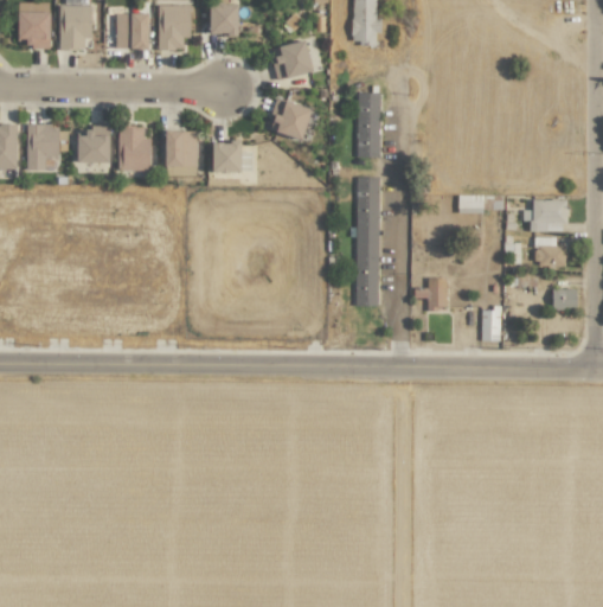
[(353,0),(353,44),(377,44),(377,33),(383,33),(383,18),(377,18),(377,0),(353,0)]
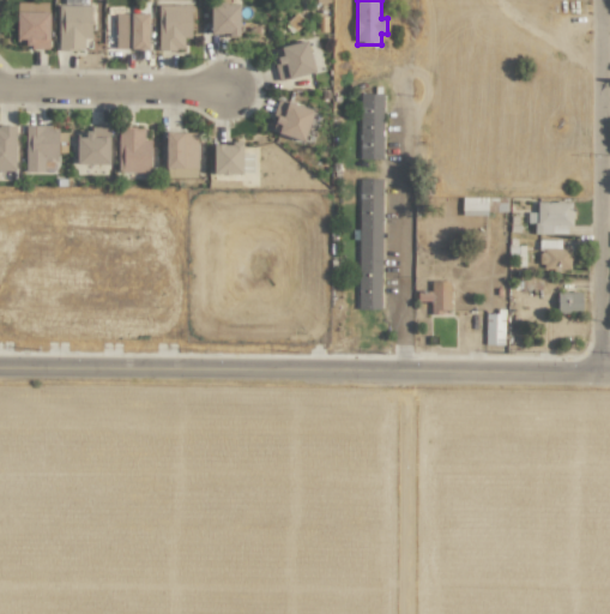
[(212,4),(212,35),(241,36),(242,4),(212,4)]
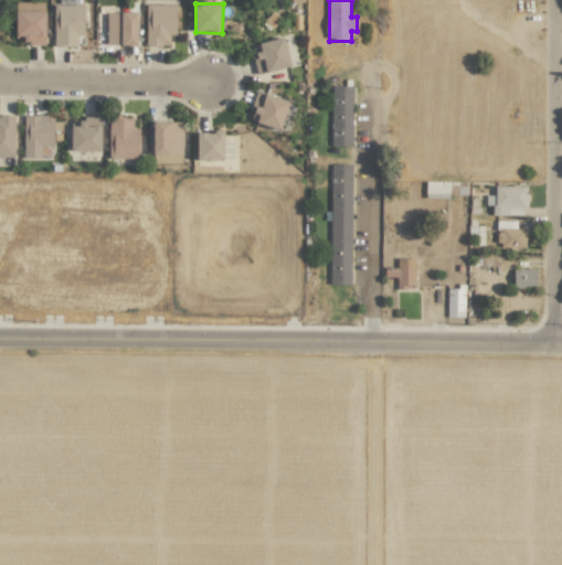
[(56,45),(80,45),(80,35),(85,35),(85,4),(55,6),(56,45)]
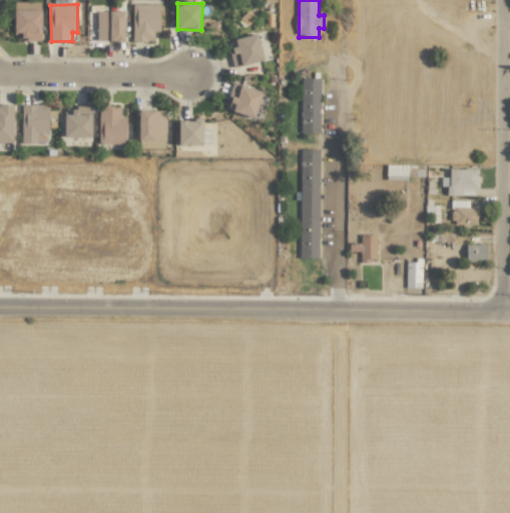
[(134,42),(155,42),(155,31),(161,31),(161,4),(134,4),(134,42)]
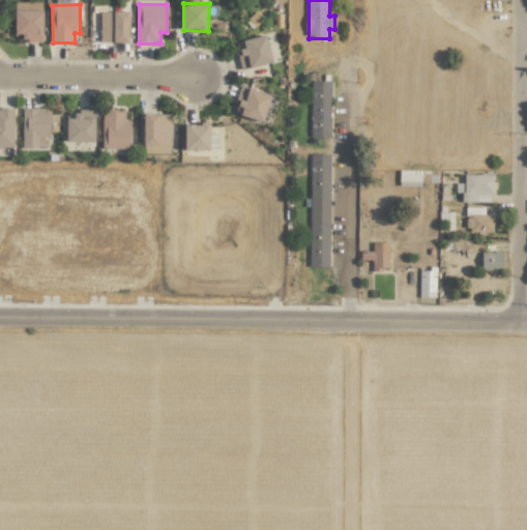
[(44,40),(44,10),(17,10),(16,39),(44,40)]
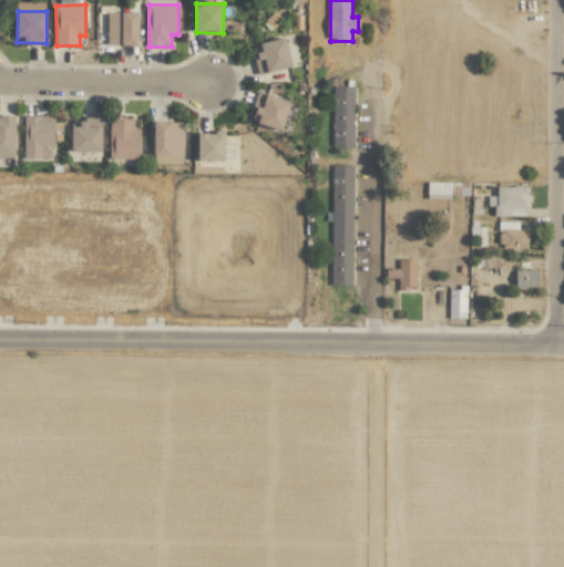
[(139,12),(110,12),(109,45),(139,45),(139,12)]
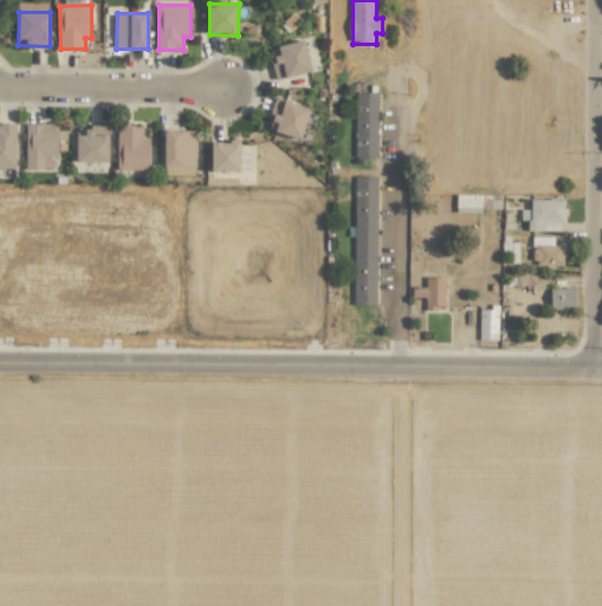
[(279,46),(282,55),(272,57),(278,81),(312,70),(304,39),(279,46)]
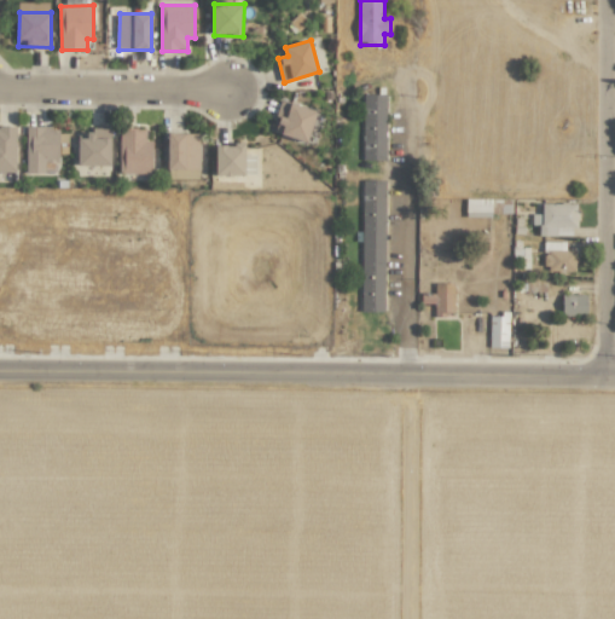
[(364,160),(387,161),(388,94),(365,94),(364,160)]
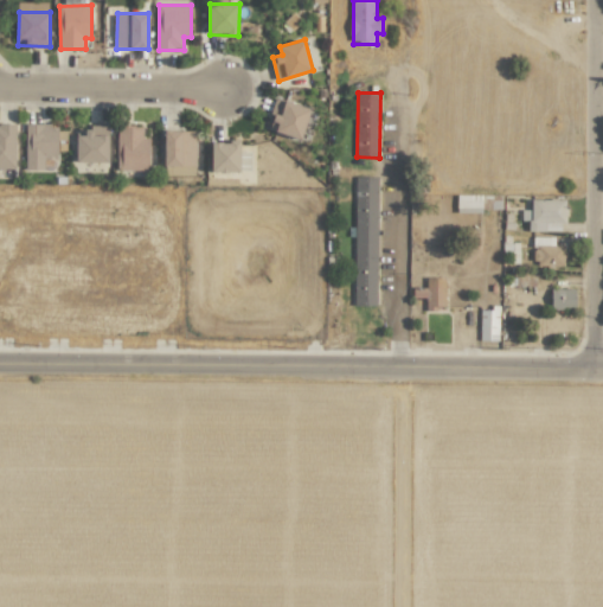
[(313,109),(280,97),(269,128),(301,140),(313,109)]
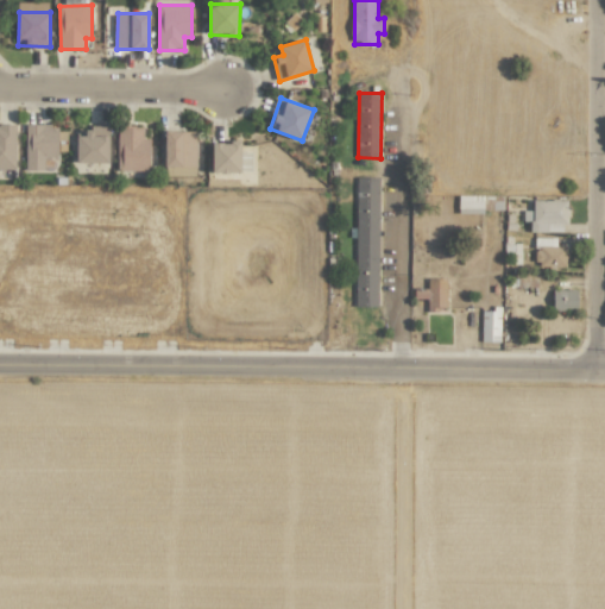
[(18,125),(0,124),(0,169),(17,169),(18,125)]
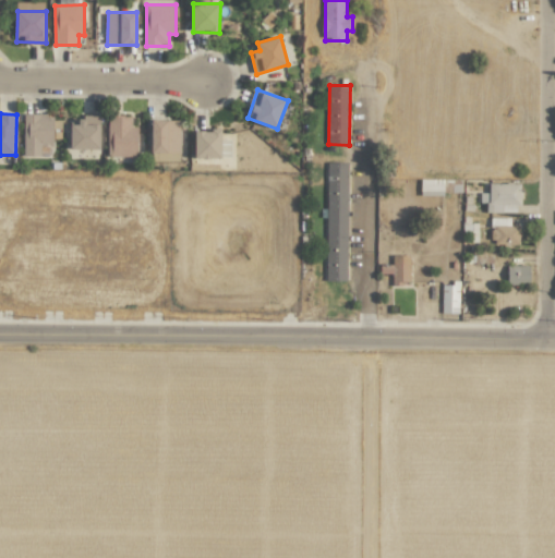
[(25,156),(41,156),(41,143),(55,143),(55,114),(25,114),(25,156)]
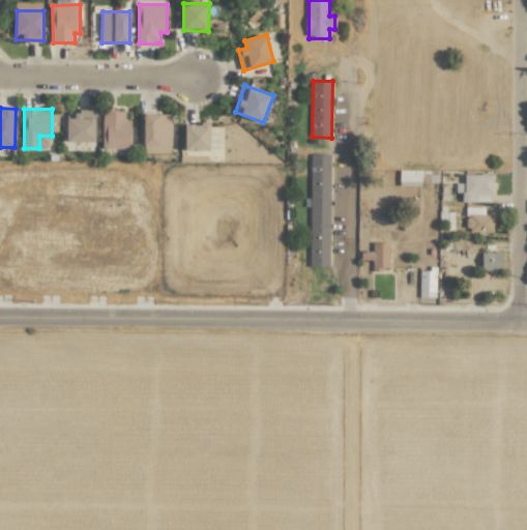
[(133,148),(132,120),(126,120),(126,110),(104,111),(105,149),(133,148)]
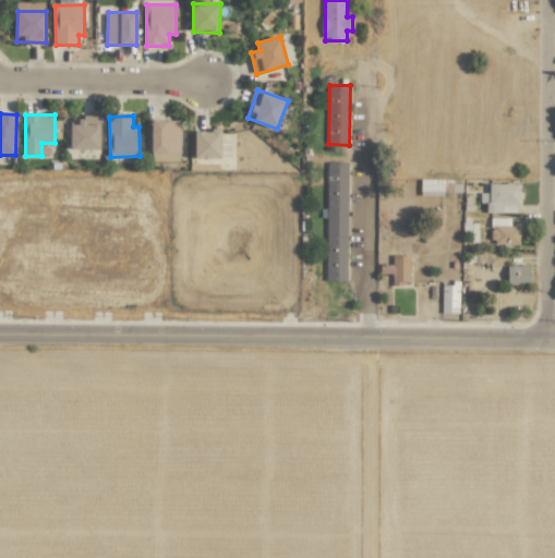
[(99,117),(70,118),(72,149),(101,148),(99,117)]
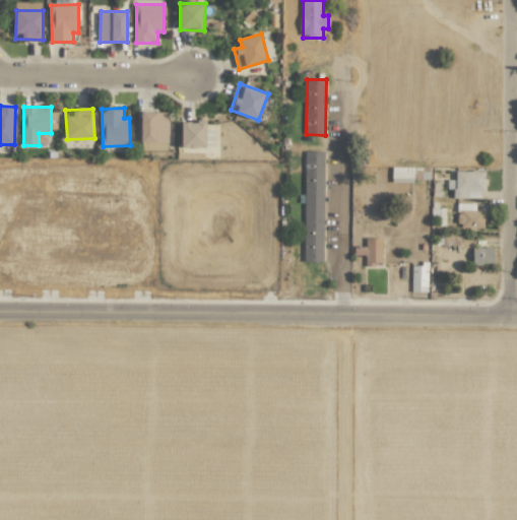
[(169,150),(170,112),(142,112),(142,149),(169,150)]
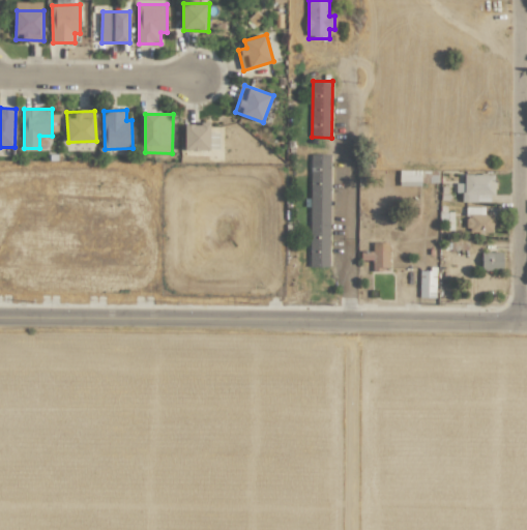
[(221,131),(211,133),(210,123),(185,124),(186,150),(221,149),(221,131)]
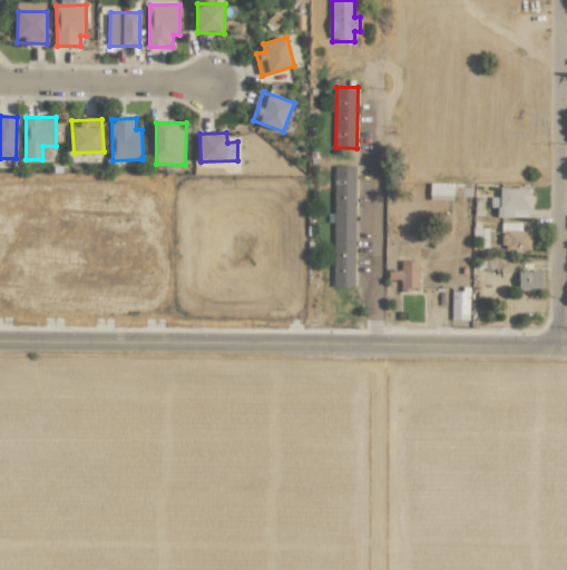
[(358,166),(335,166),(334,287),(355,287),(358,166)]
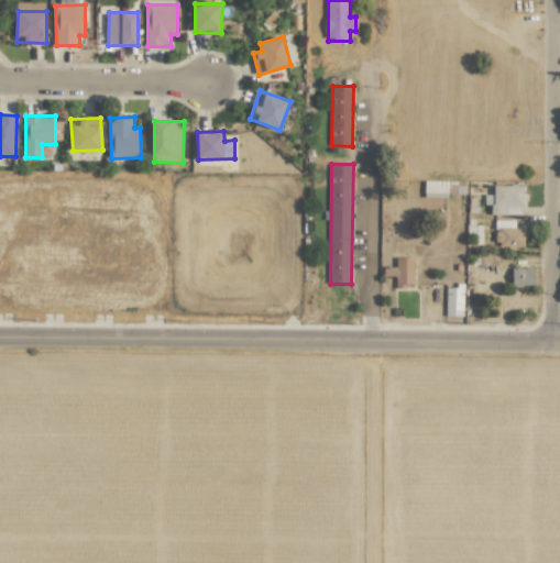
[(426,197),(449,198),(449,180),(426,180),(426,197)]
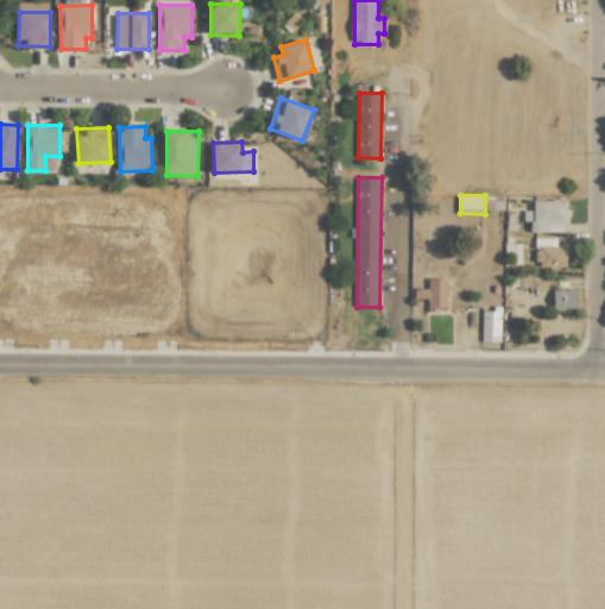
[(533,232),(568,232),(568,201),(534,200),(533,232)]
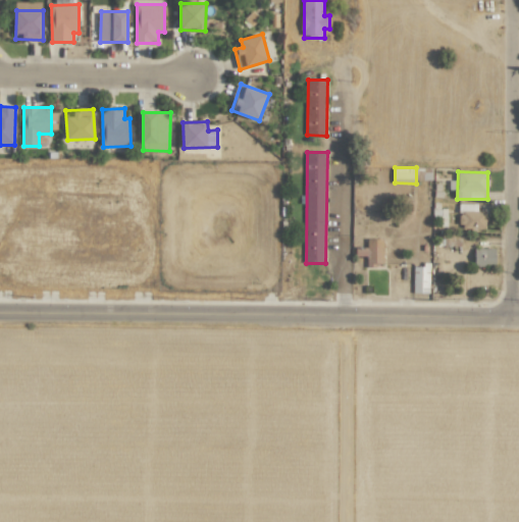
[(479,204),(460,204),(461,230),(487,229),(487,211),(479,211),(479,204)]
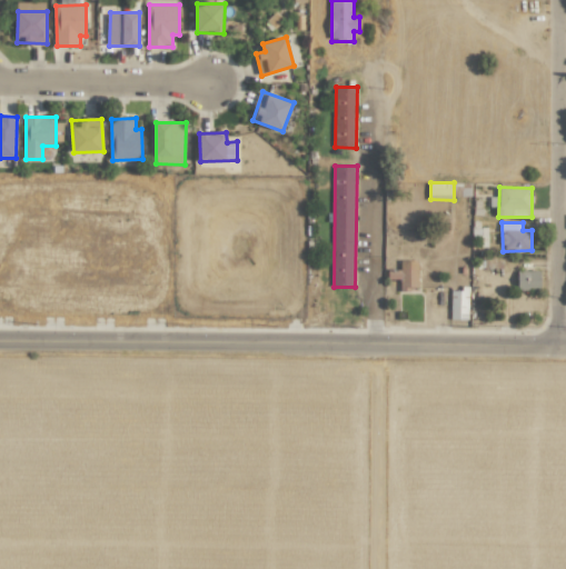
[(389,269),(389,279),(403,280),(401,288),(419,289),(420,260),(403,260),(401,269),(389,269)]
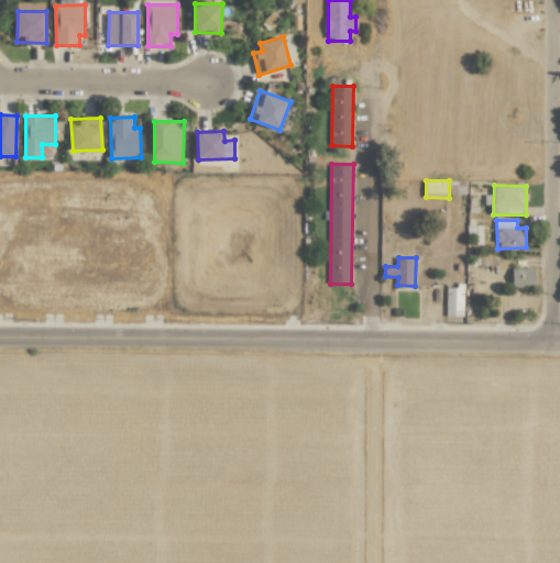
[(536,268),(514,267),(513,287),(536,287),(536,268)]
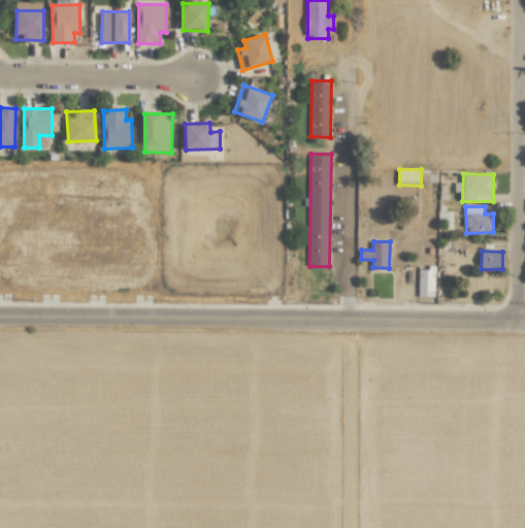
[(420,268),(420,296),(436,297),(436,269),(420,268)]
